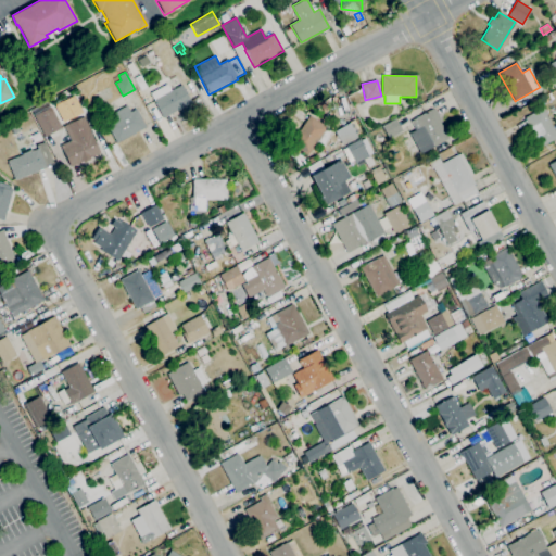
[(163,118),(153,100),(154,100),(150,93),(167,84),(171,90),(181,85),(191,102),(163,118)]
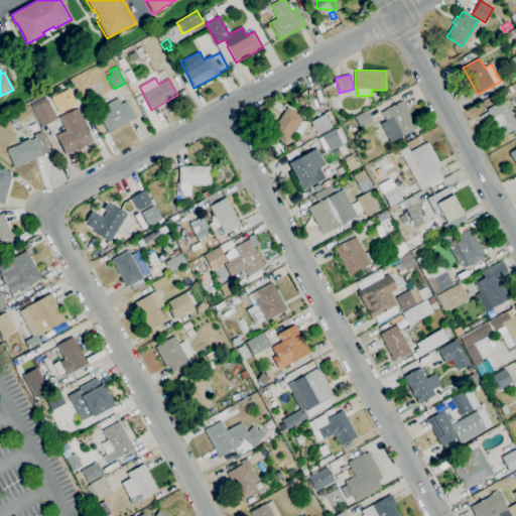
[(49,96),(56,113),(76,105),(69,88),(49,96)]
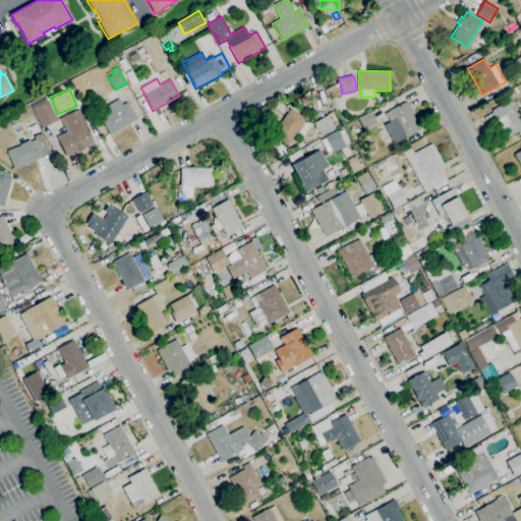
[(109,133),(100,117),(111,111),(107,105),(119,99),(122,105),(127,102),(136,119),(109,133)]
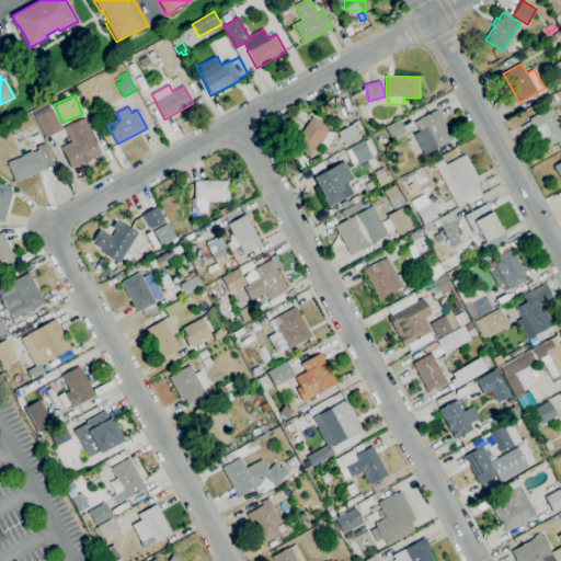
[(45,138),(34,116),(50,107),(63,128),(45,138)]
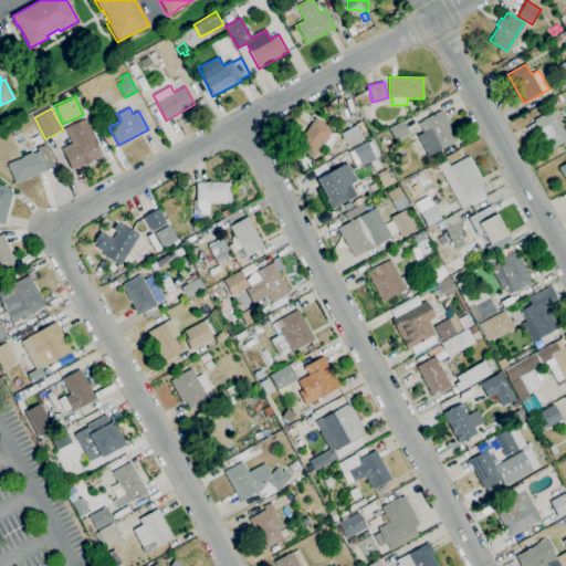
[(565,140),(551,149),(534,119),(552,109),(565,135),(565,140)]
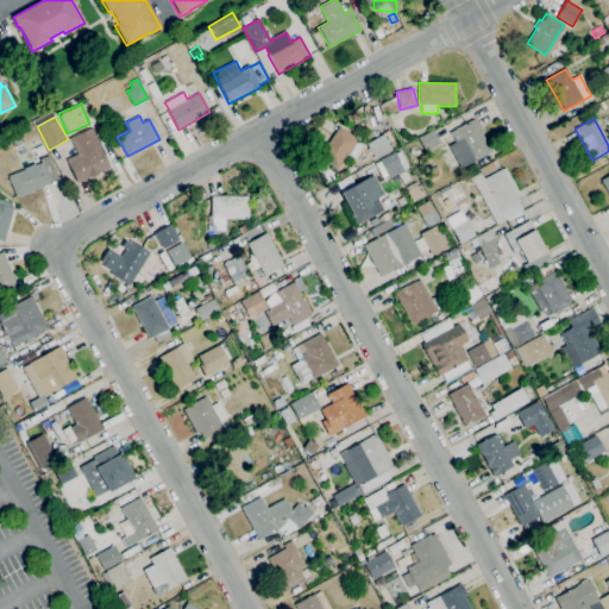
[(450,132),(473,119),(475,120),(476,120),(487,139),(481,142),(488,154),(464,167),(464,168),(460,169),(449,145),(454,142),(450,132)]
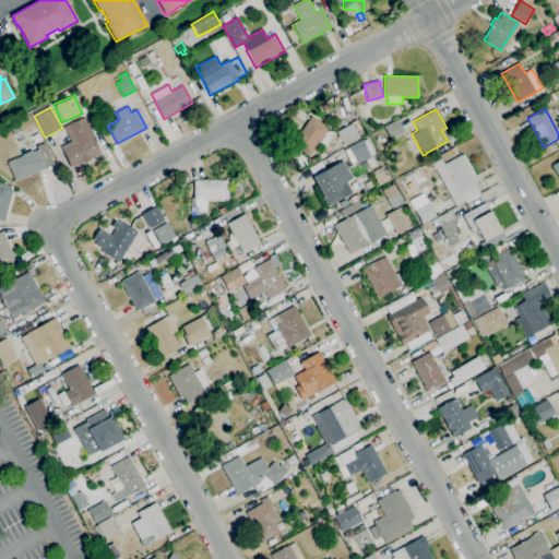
[(309,156),(294,145),(299,138),(297,137),(311,116),(328,128),(328,129),(334,133),(325,146),(319,141),(309,156)]
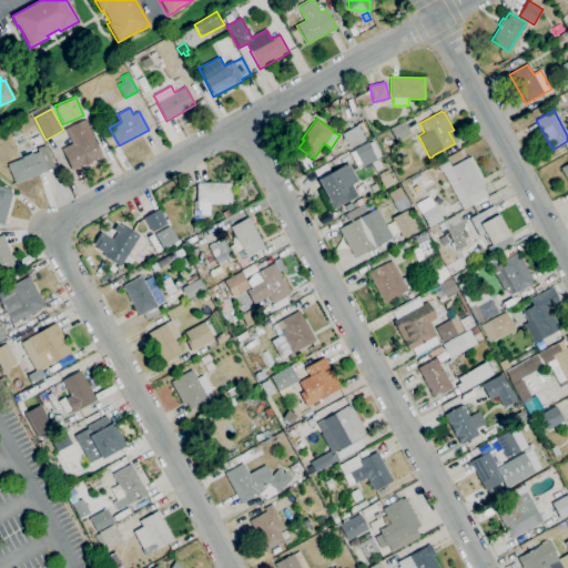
[(72,170),(61,149),(72,143),(66,129),(85,119),(88,124),(92,122),(99,134),(92,138),(102,155),(91,161),(91,163),(84,166),(83,164),(72,170)]
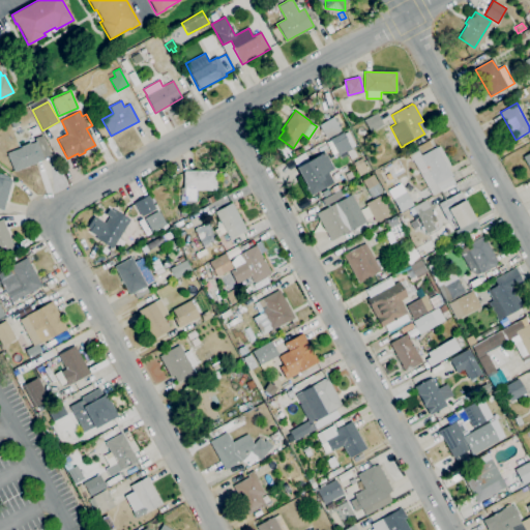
[(364,120),(377,113),(384,125),(371,133),(364,120)]
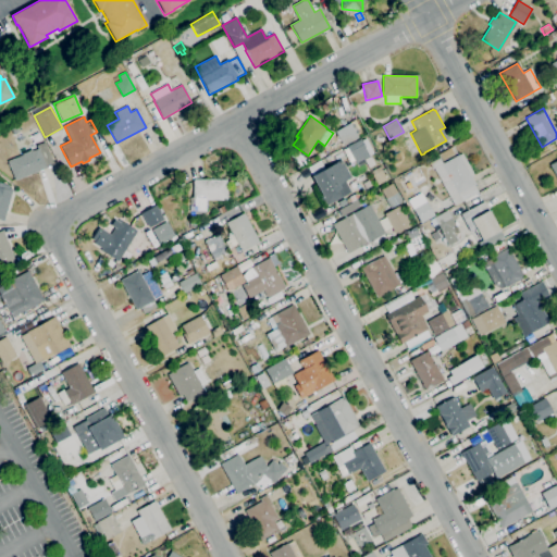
[(343,148),(341,144),(342,143),(335,132),(350,123),(355,120),(362,132),(357,135),(358,137),(349,143),(349,144),(343,148)]
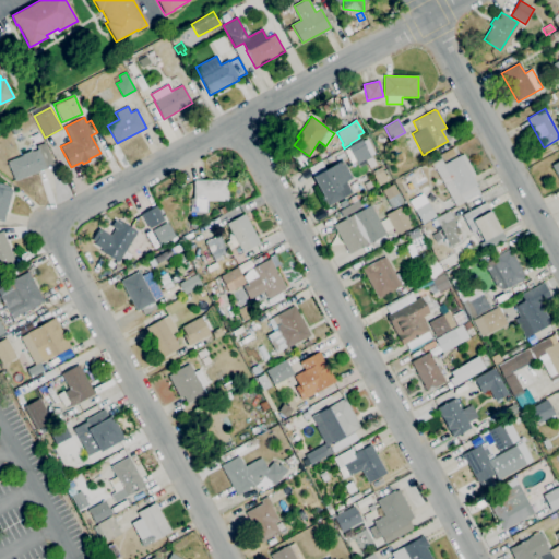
[(13,134),(9,127),(14,123),(19,132),(13,134)]
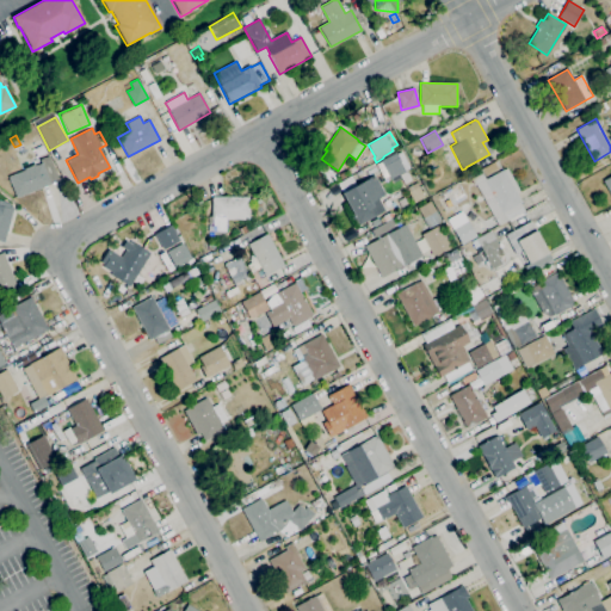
[(390,179),(381,161),(395,153),(396,154),(401,152),(411,168),(390,179)]
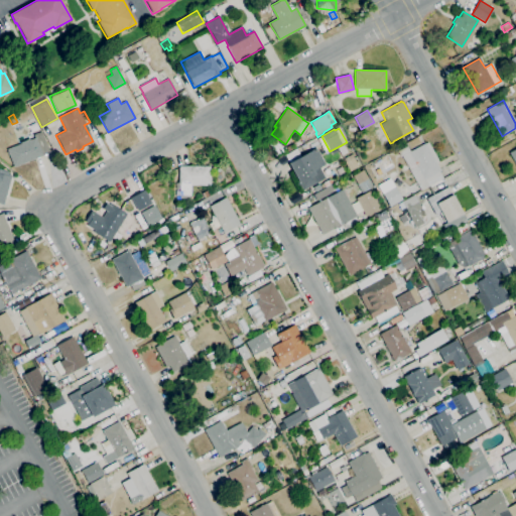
[(14,166),(8,149),(21,144),(20,142),(34,136),(34,135),(42,131),(50,152),(14,166)]
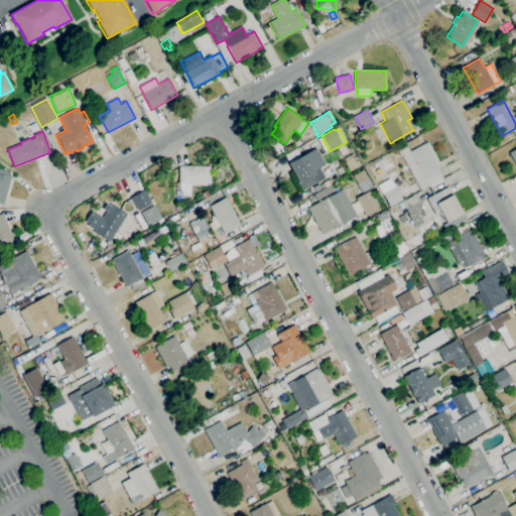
[(275,156),(268,142),(273,139),(280,145),(283,152),(275,156)]
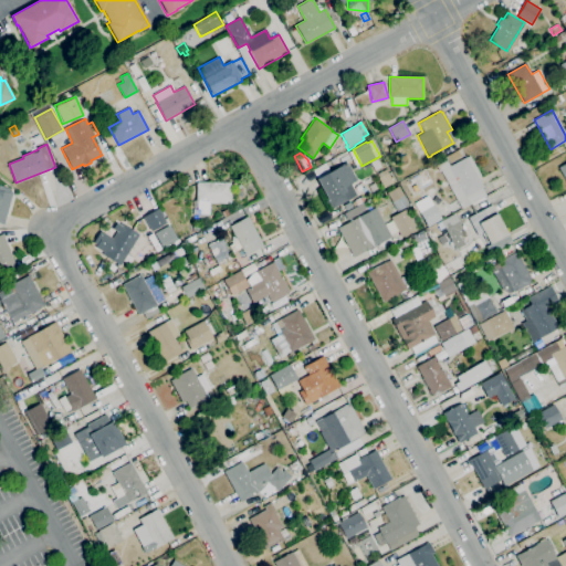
[(462,209),(449,185),(444,188),(441,182),(446,179),(441,171),(440,173),(436,166),(447,160),(450,167),(467,157),(467,158),(470,156),(481,176),(478,178),(483,187),(481,188),(485,196),(462,209)]
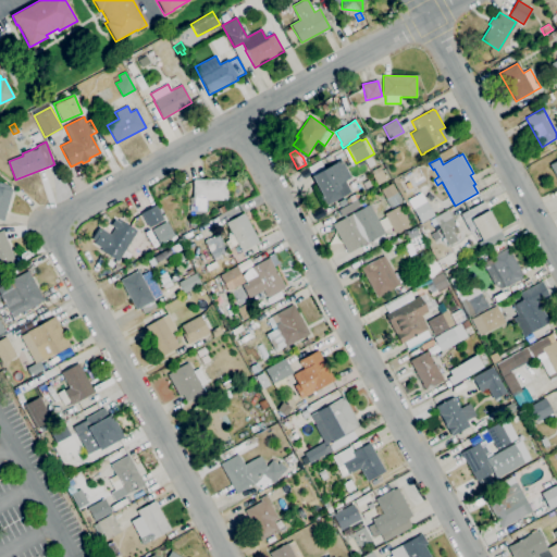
[(327,206),(323,198),(311,176),(312,176),(308,168),(320,161),(324,169),(342,160),(350,177),(337,185),(344,197),(327,206)]
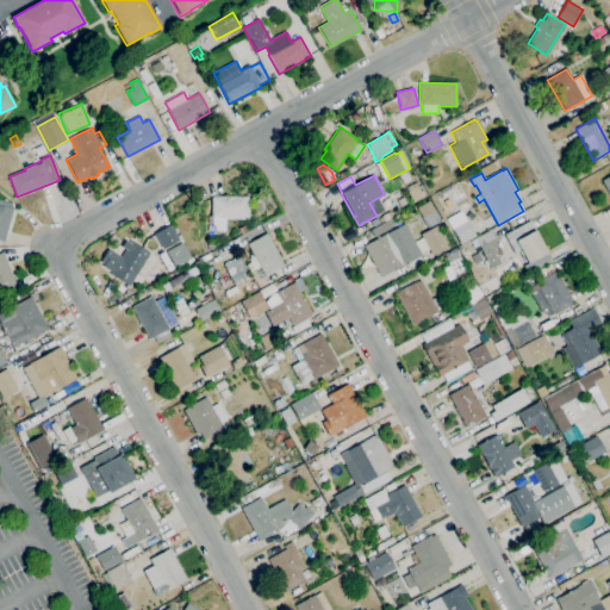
[(429,192),(425,187),(431,184),(430,182),(439,178),(440,180),(444,178),(447,184),(429,192)]
